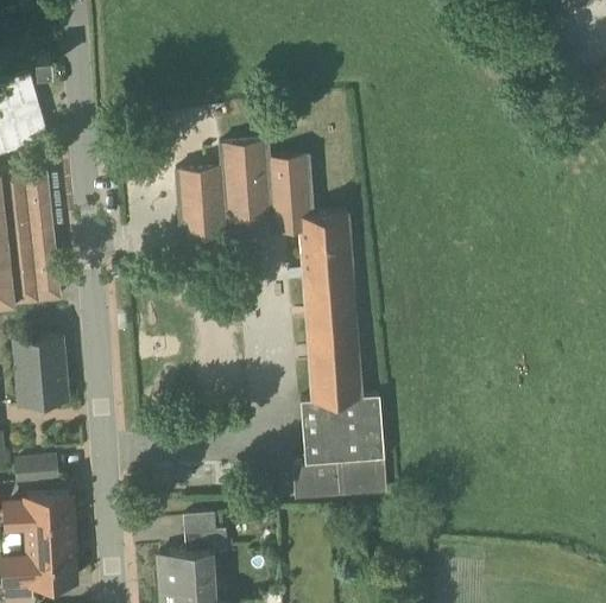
[(544,0),(554,18),(591,0),(544,0)]
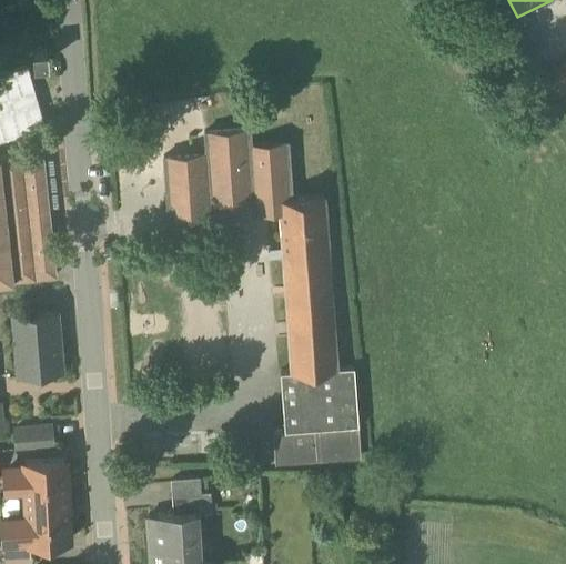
[(44,54),(32,56),(34,67),(46,67),(44,54)]
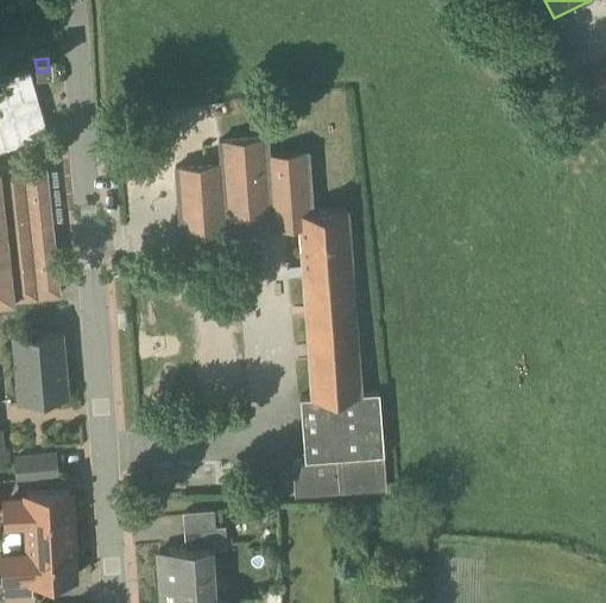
[(266,141),(218,145),(219,167),(174,171),(178,236),(227,233),(226,221),(297,216),(297,215),(311,214),(307,156),(267,158),(266,141)]
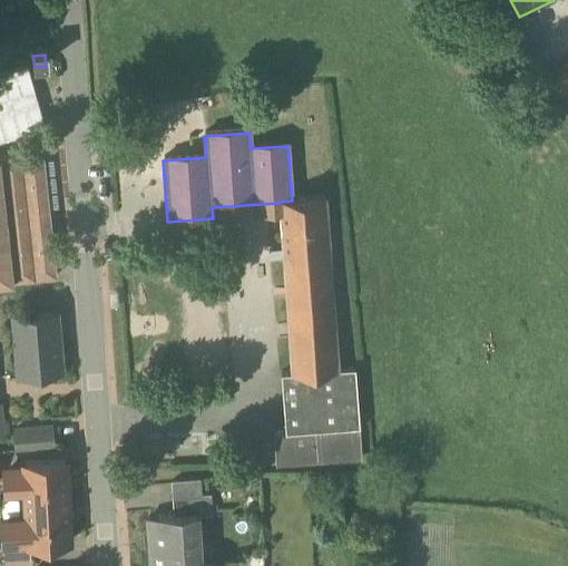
[(41,156),(0,160),(0,286),(55,280),(41,156)]
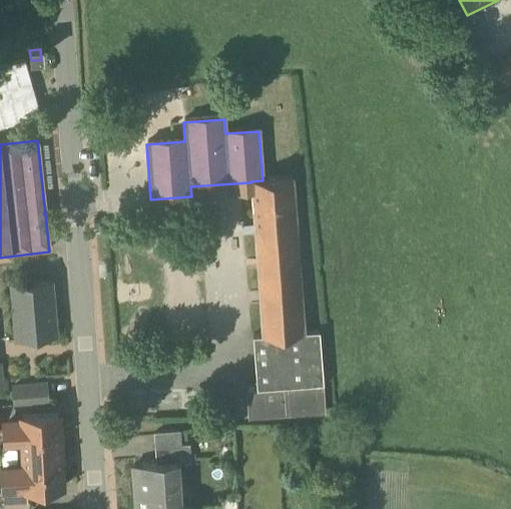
[(263,180),(250,181),(250,182),(262,338),(262,339),(303,335),(292,178),(263,180)]
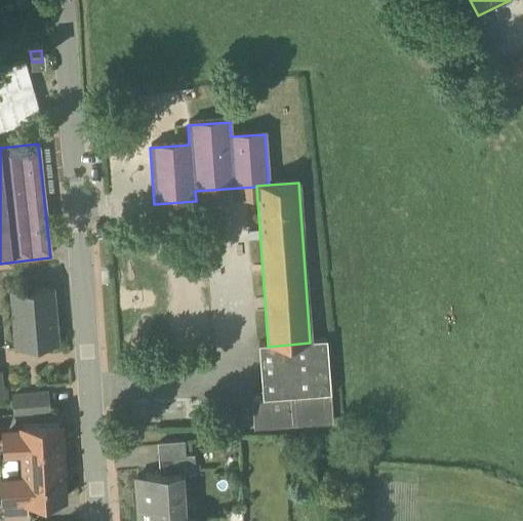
[(50,292),(12,295),(16,348),(54,345),(50,292)]
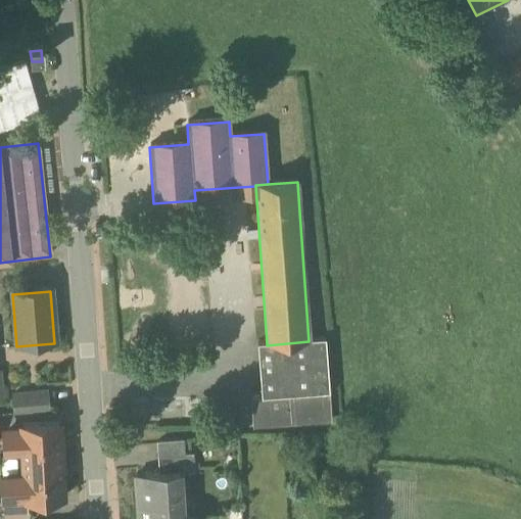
[(309,341),(267,345),(267,344),(256,345),(258,366),(326,362),(325,340),(320,341),(309,341)]
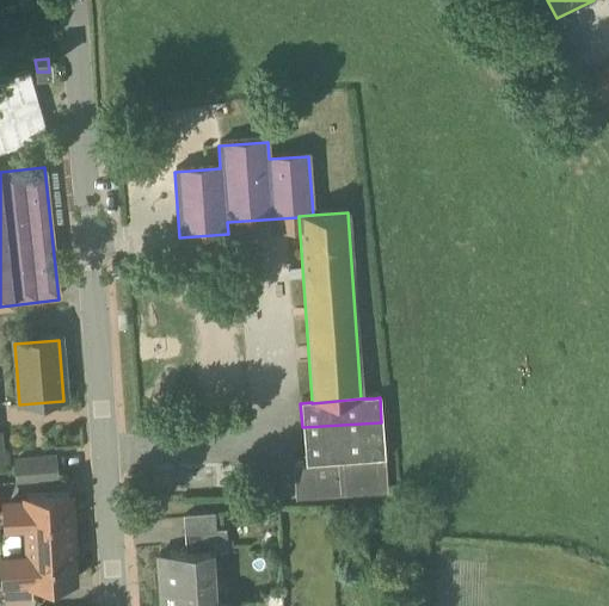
[(381,422),(302,427),(305,465),(305,467),(385,461),(381,422)]
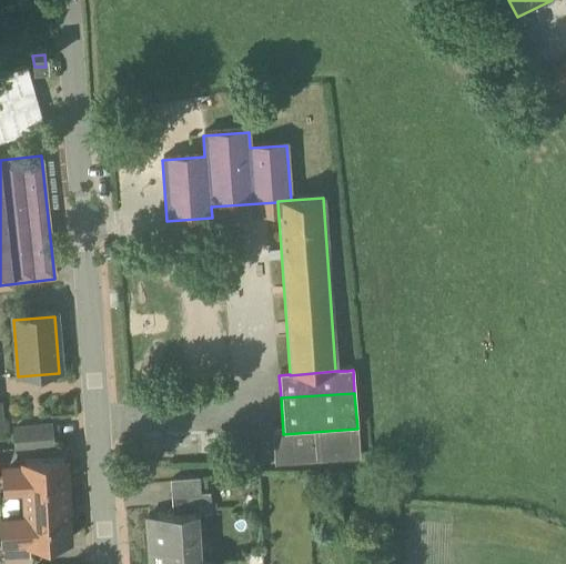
[(50,429),(13,432),(14,450),(51,446),(50,429)]
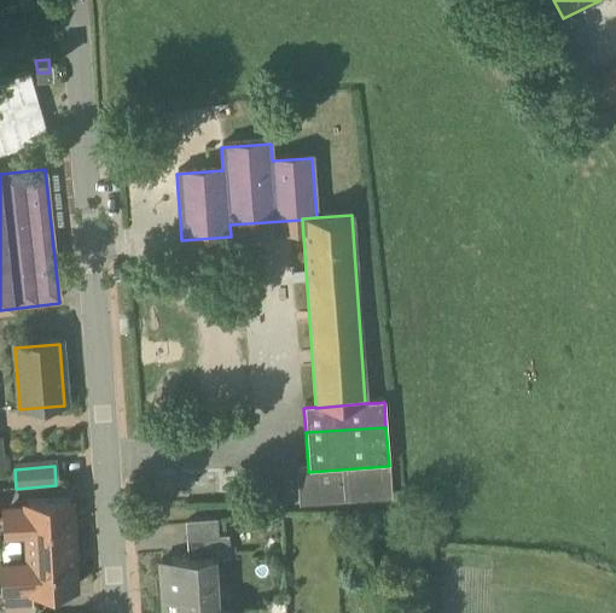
[(389,466),(308,472),(308,471),(295,472),(298,507),(391,501),(389,466)]
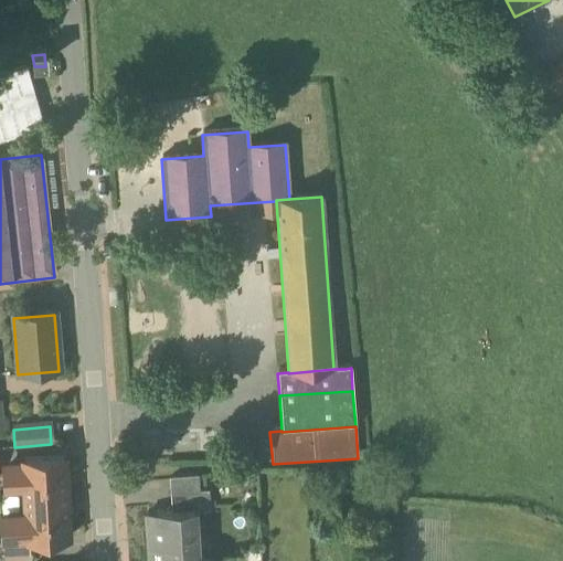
[(63,461),(23,464),(23,470),(3,472),(4,489),(24,488),(24,496),(64,493),(63,461)]
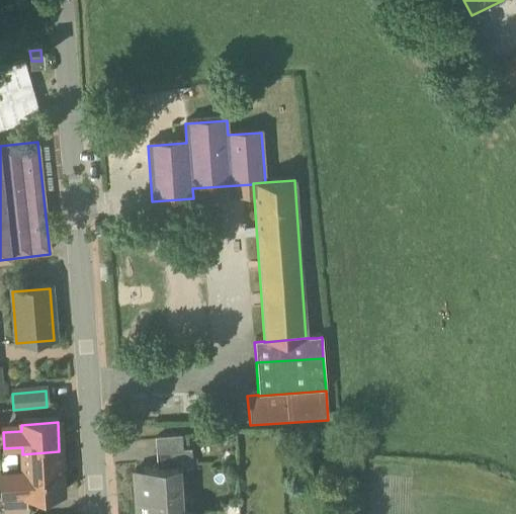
[(179,439),(155,440),(157,472),(177,469),(177,472),(191,470),(189,452),(180,453),(179,439)]
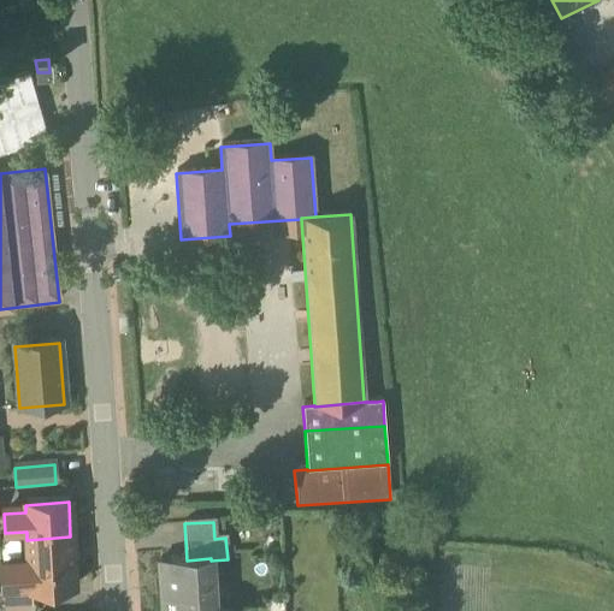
[(70,537),(27,540),(28,564),(0,567),(1,589),(29,587),(30,592),(74,588),(70,537)]
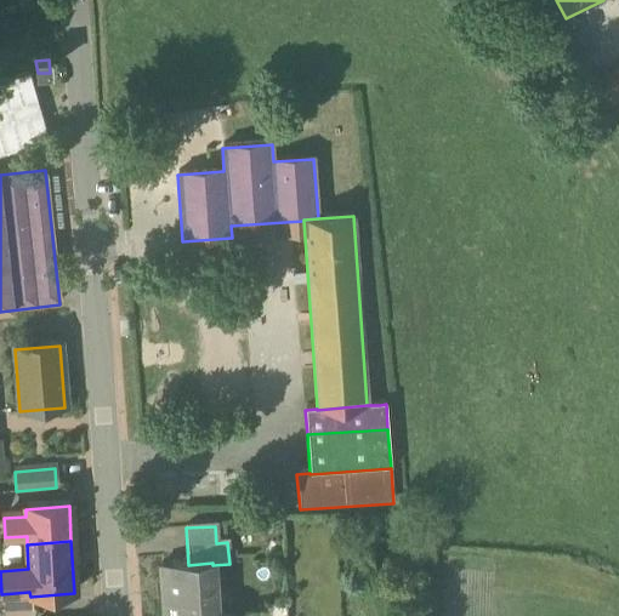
[(188,565),(160,566),(164,615),(209,615),(208,599),(215,599),(213,565),(213,563),(188,565)]
